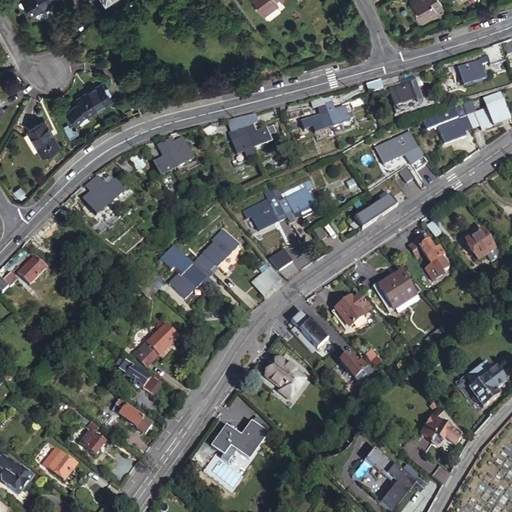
[(21,0),(31,14),(34,12),(26,0),(21,0)]
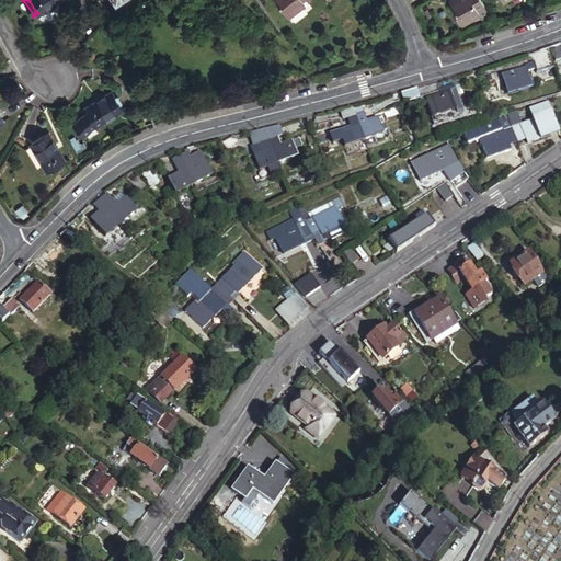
[(58,0),(29,0),(37,13),(58,0)]
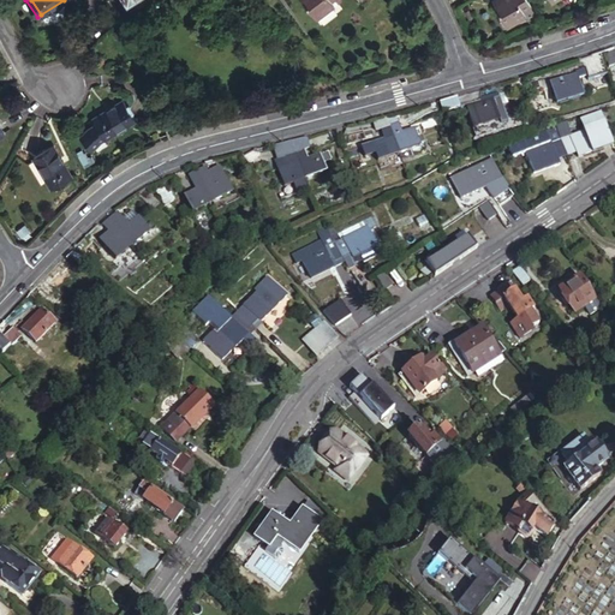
[(306,0),(318,15),(336,1),(335,0),(306,0)]
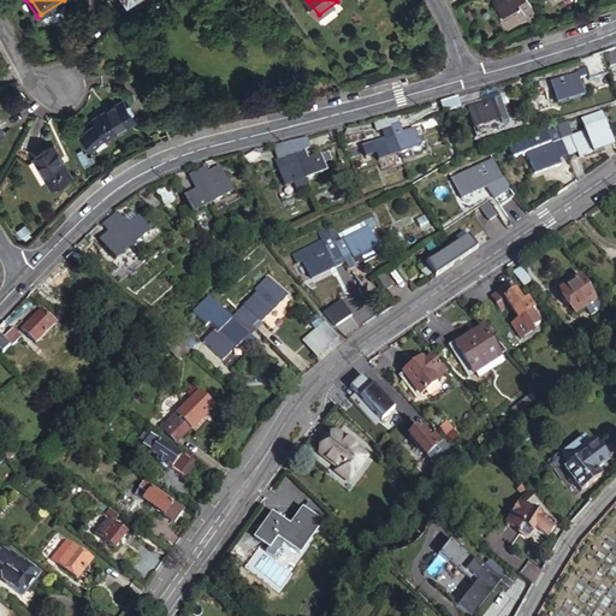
[(529,4),(527,0),(493,0),(492,0),(504,23),(525,13),(522,7),(529,4)]
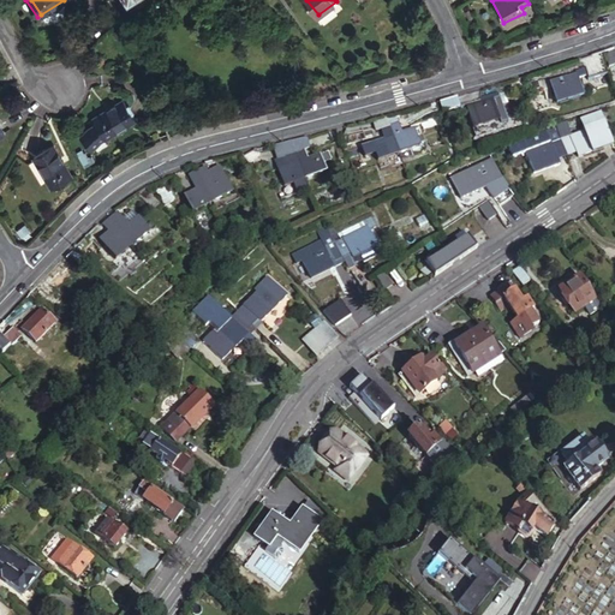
[(583,95),(577,73),(549,82),(556,105),(583,95)]
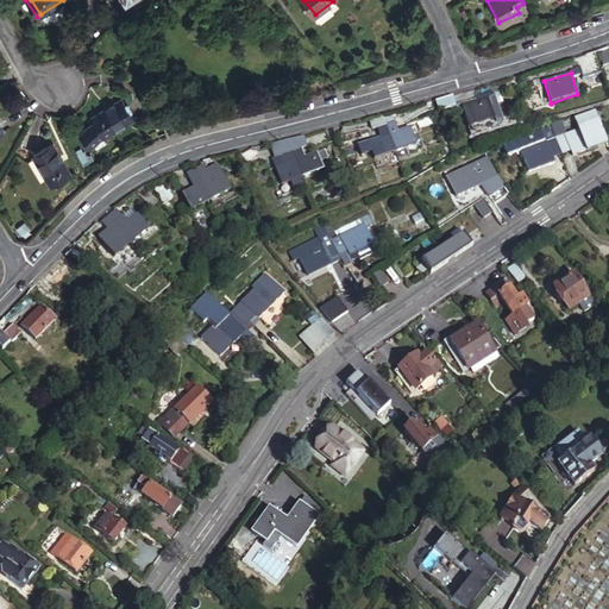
[(123,96),(94,115),(96,120),(105,132),(107,135),(136,117),(123,96)]
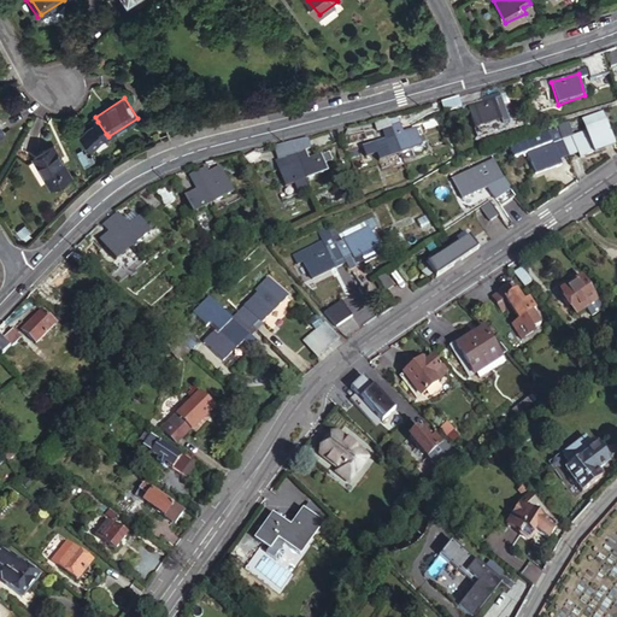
[(459,99),(441,104),(445,115),(462,109),(459,99)]
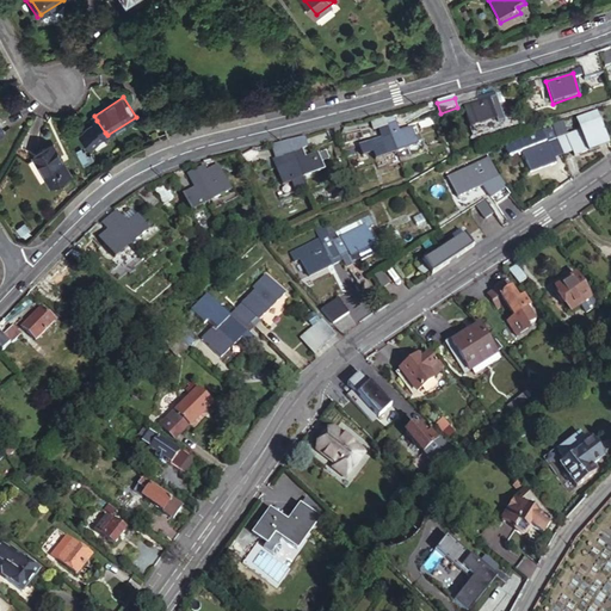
[(498,121),(491,99),(464,107),(471,129),(498,121)]
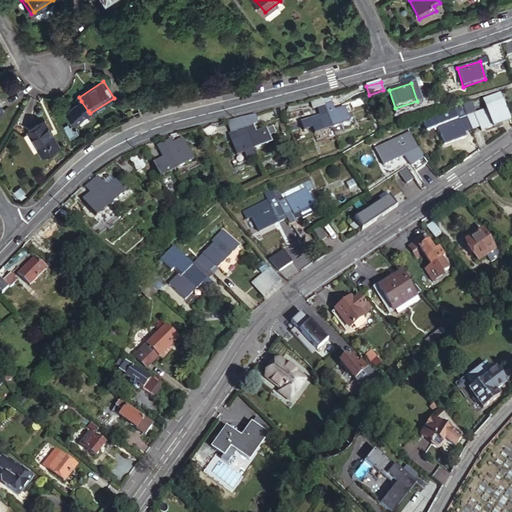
[(502,100),(499,92),(484,97),(487,104),(495,101),(495,103),(502,100)]
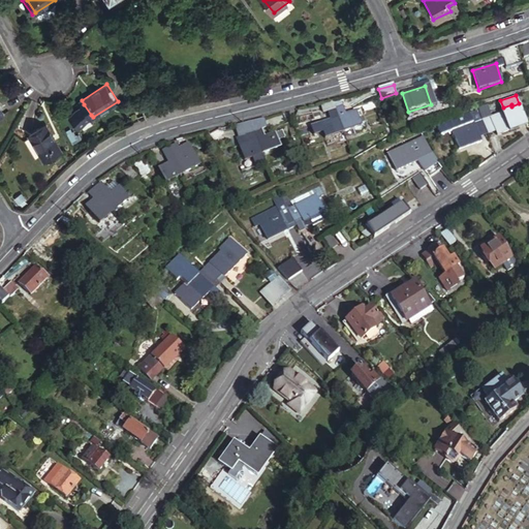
[(338,110),(345,133),(363,127),(358,114),(348,117),(342,98),(334,101),(337,110),(338,110)]
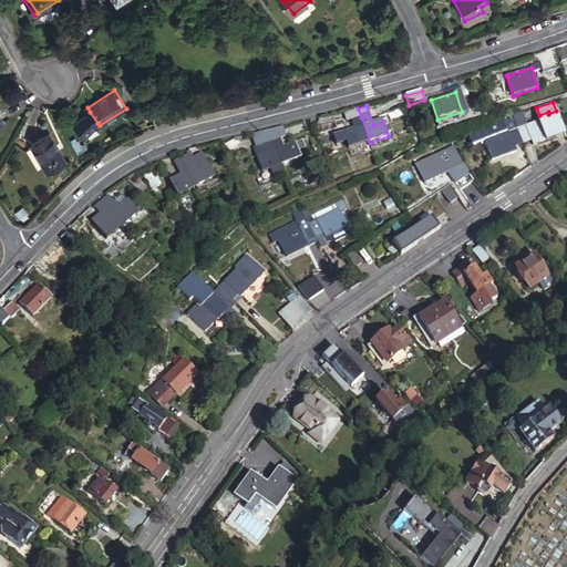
[(405,114),(403,107),(391,112),(393,119),(405,114)]
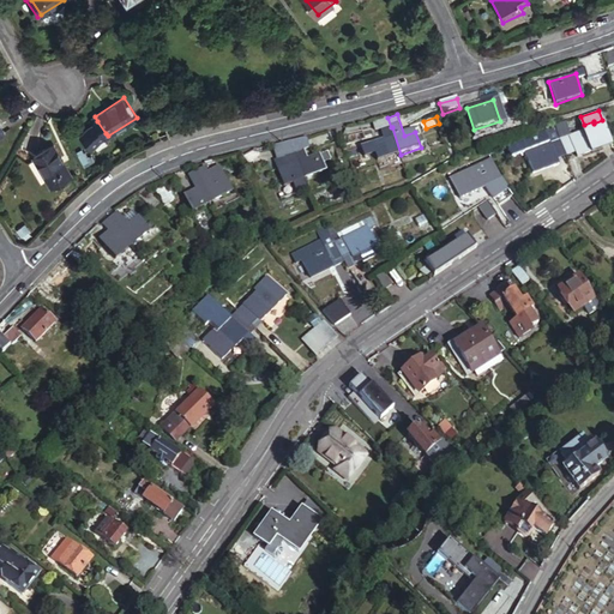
[(387,118),(377,121),(379,131),(383,130),(391,127),(387,118)]
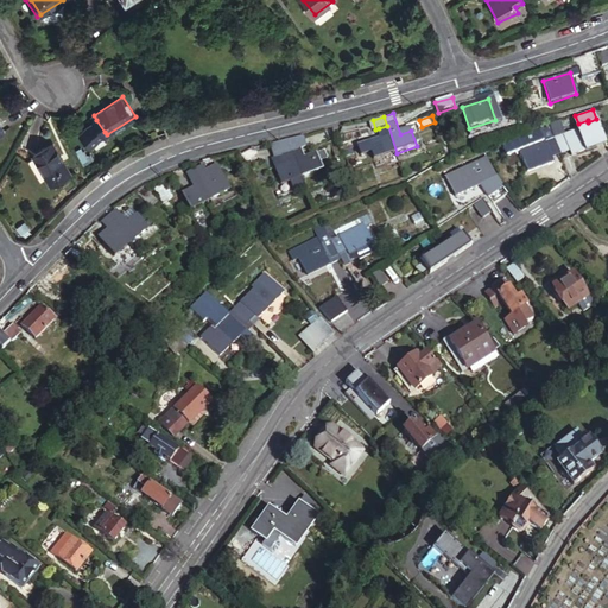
[(105,132),(96,120),(88,125),(81,132),(93,143),(101,135),(105,132)]
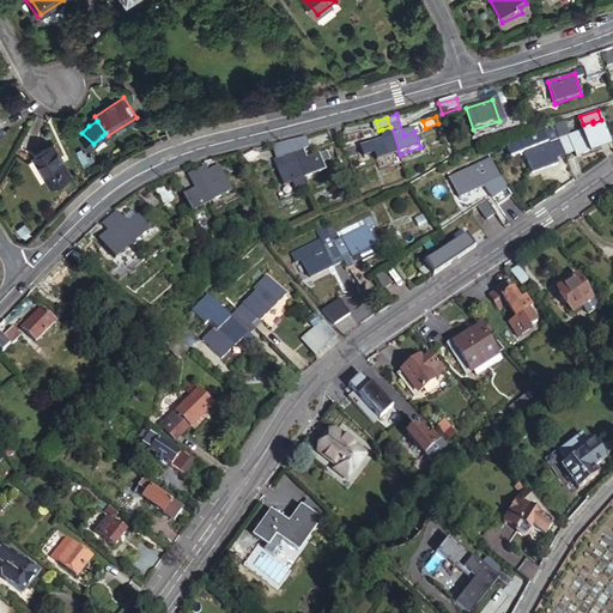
[(563,121),(552,125),(557,134),(566,131),(563,121)]
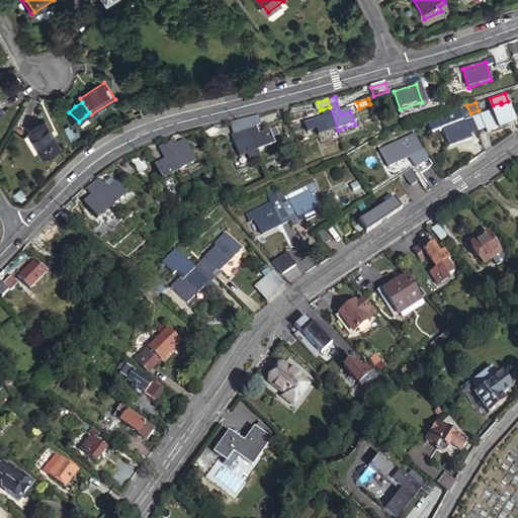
[(479,110),(470,113),(477,130),(484,126),(486,132),(508,122),(501,104),(501,102),(493,105),(479,110)]
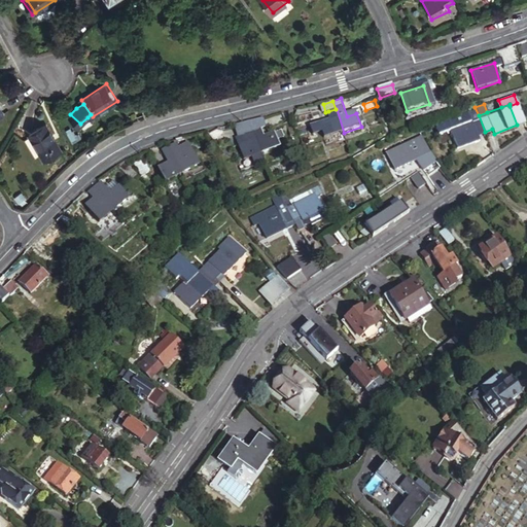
[(324,138),(344,133),(337,109),(336,109),(328,111),(330,121),(320,125),(322,132),(324,138)]
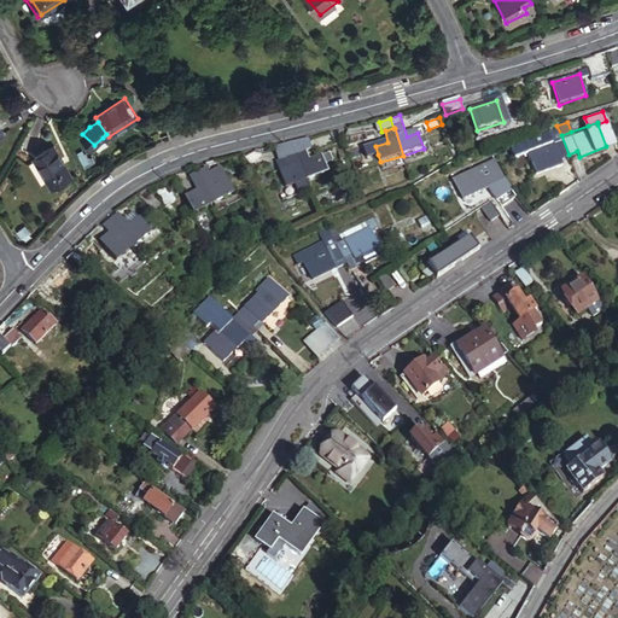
[(104,139),(109,136),(106,134),(103,138),(94,145),(97,147),(104,139)]
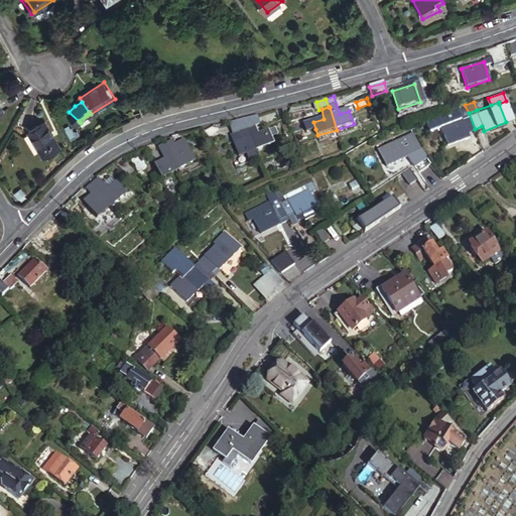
[(469,113),(440,123),(448,144),(471,135),(469,131),(475,129),(469,113)]
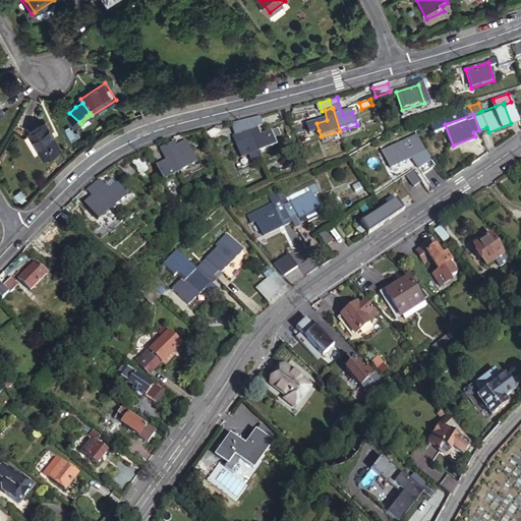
[(251,130),(257,127),(263,126),(259,118),(247,120),(251,130)]
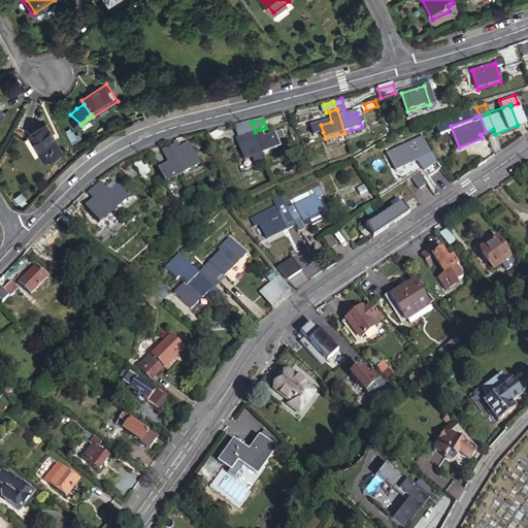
[(63,147),(46,121),(29,131),(46,159),(63,147)]
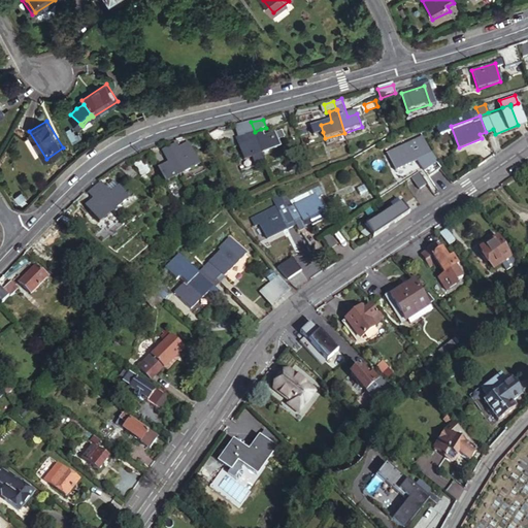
[(251,122),(245,123),(250,134),(255,132),(251,122)]
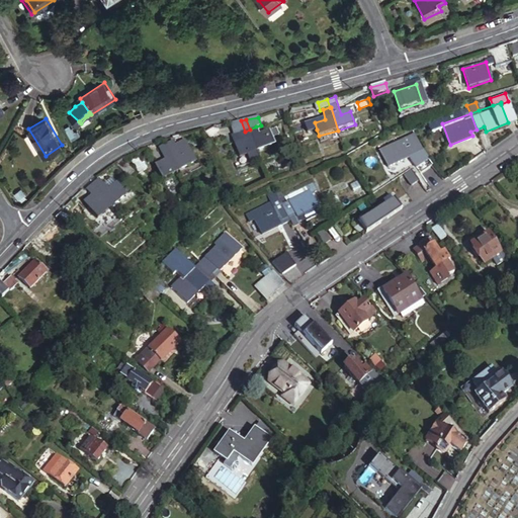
[(241,120),(231,123),(233,134),(232,137),(235,143),(246,139),(243,132),(245,132),(241,120)]
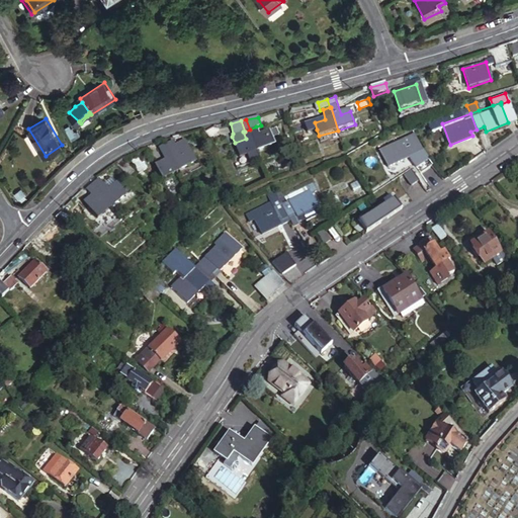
[(291,130),(287,120),(282,122),(286,133),(291,130)]
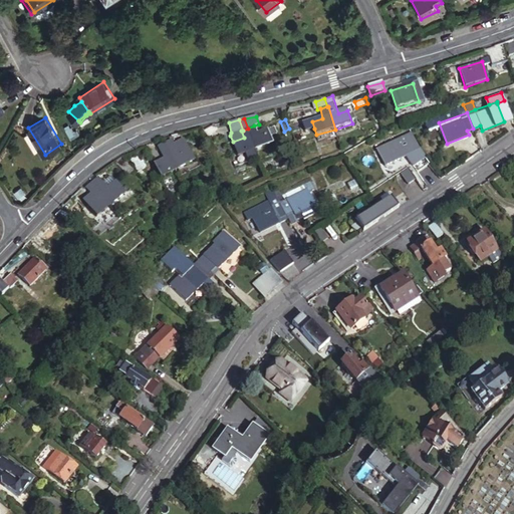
[(305,132),(314,129),(312,121),(302,123),(305,132)]
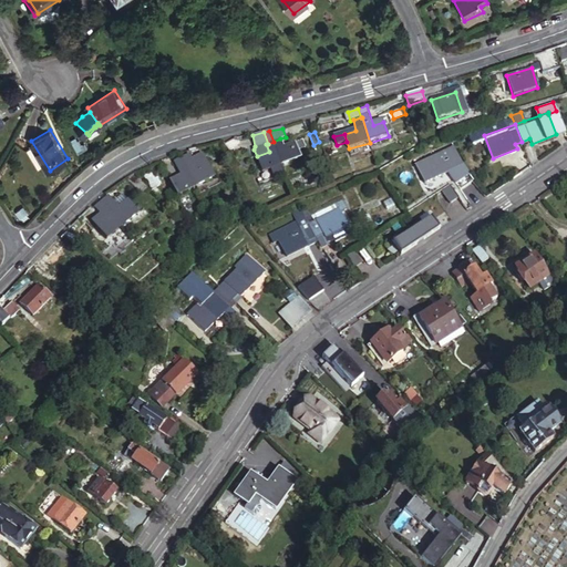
[(274,142),(281,164),(300,157),(298,150),(302,148),(301,145),(303,144),(302,141),(284,147),(280,138),(274,142)]
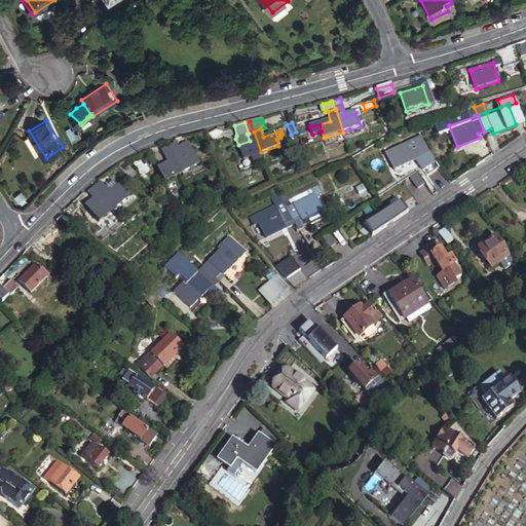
[(251,156),(261,152),(254,132),(249,134),(247,134),(250,141),(238,145),(243,159),(251,156)]
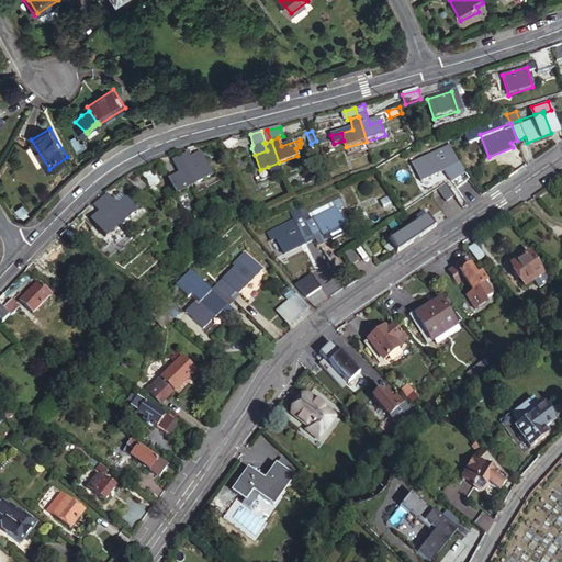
[(450,166),(441,148),(411,163),(420,181),(444,170),(442,169),(450,166)]
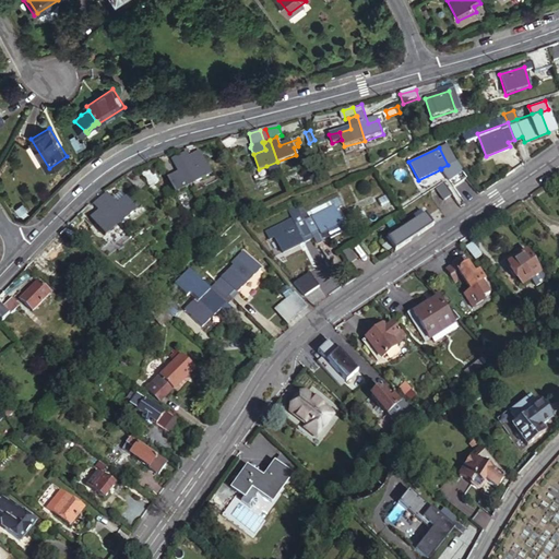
[(200,150),(188,155),(193,166),(204,161),(201,154),(200,150)]
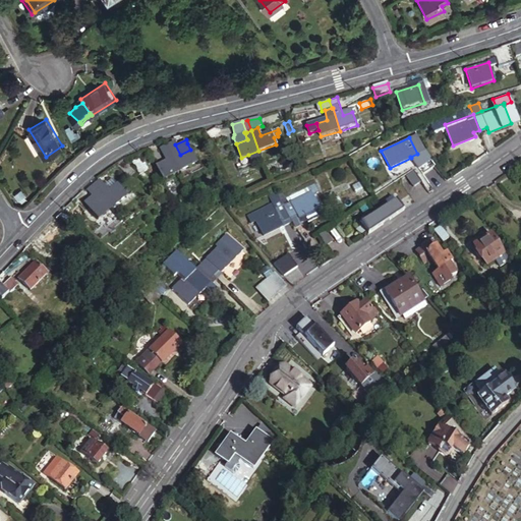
[(175,141),(167,146),(179,173),(197,165),(190,150),(180,155),(175,145),(175,141)]
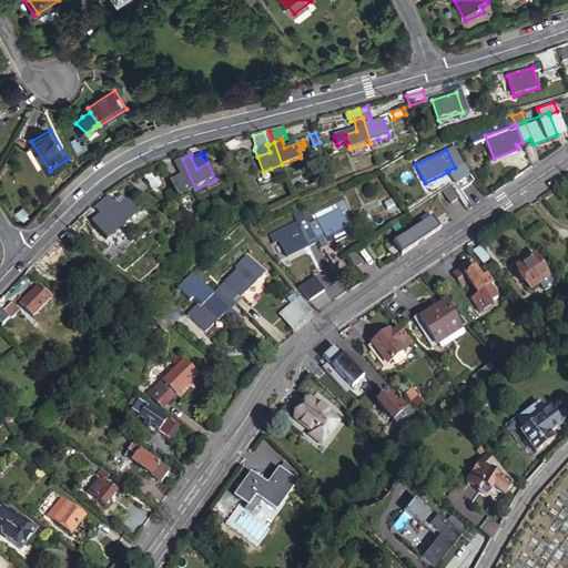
[(195,189),(182,159),(173,162),(180,176),(169,181),(176,198),(195,189)]
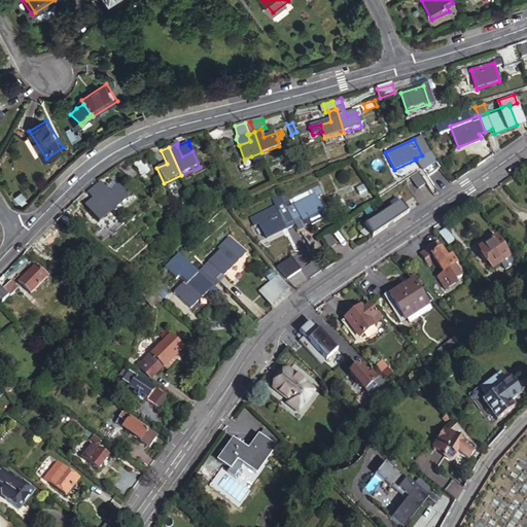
[(261,152),(251,156),(254,165),(265,161),(261,152)]
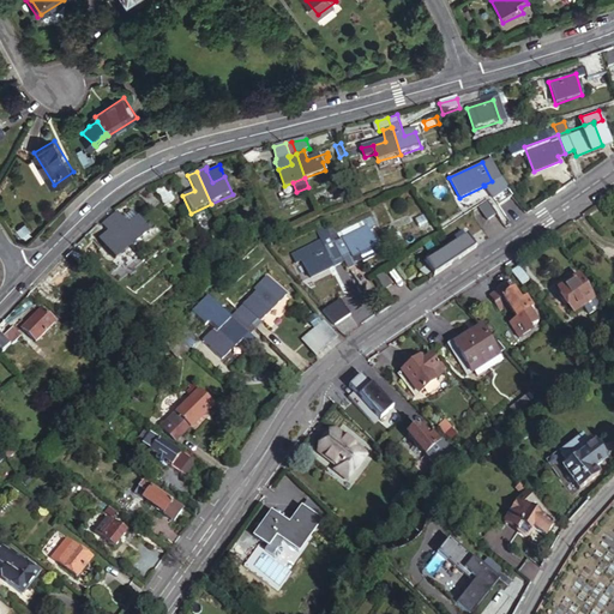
[(161,202),(174,197),(172,190),(167,192),(164,184),(155,187),(161,202)]
